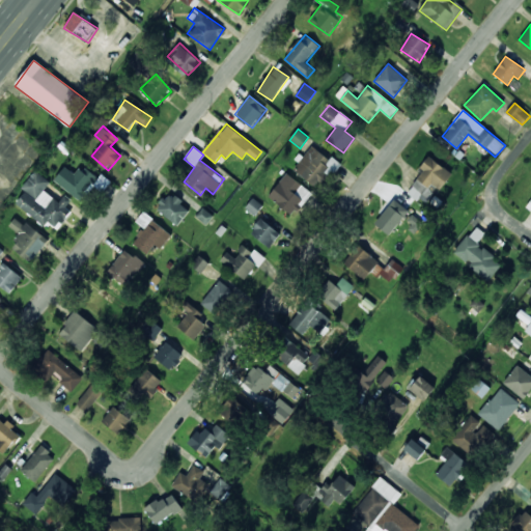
[(294,170),(317,189),(339,162),(332,157),(330,160),(312,146),(294,170)]
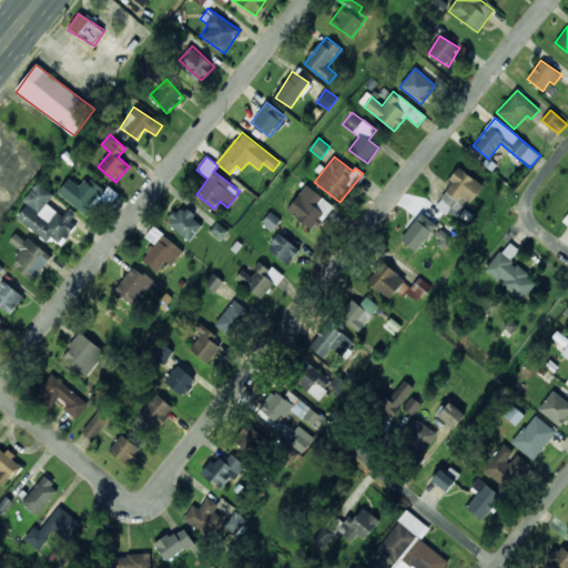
[(434,205),(457,221),(483,185),(460,169),(434,205)]
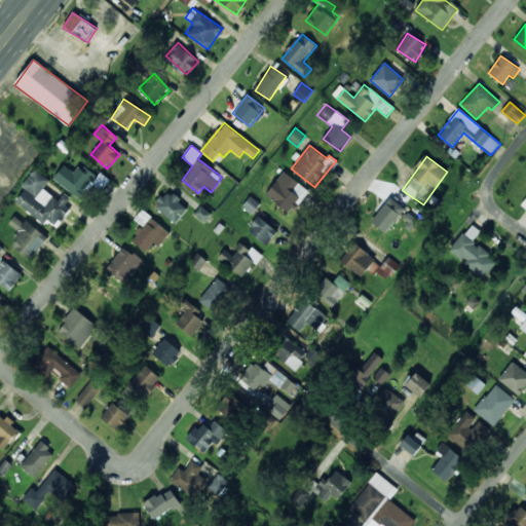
[(74,172),(63,164),(53,181),(81,198),(97,174),(79,163),(74,172)]
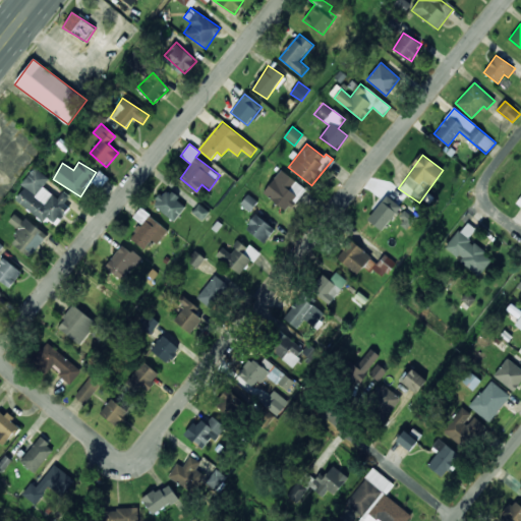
[(15,200),(44,222),(47,218),(57,226),(70,208),(65,204),(69,197),(63,192),(58,198),(43,187),(49,178),(35,167),(21,184),(24,187),(15,200)]
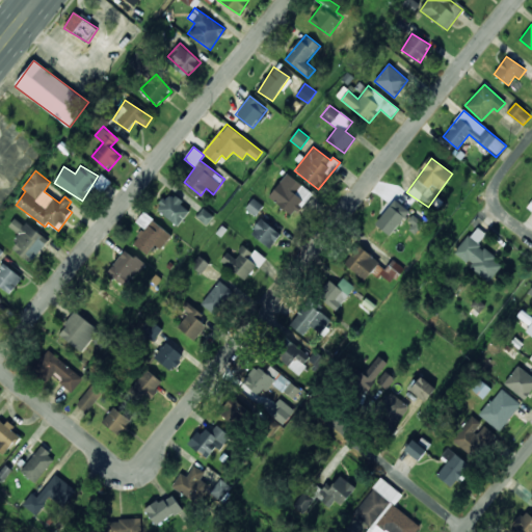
[(268,196),(293,216),(312,193),(287,174),(268,196)]
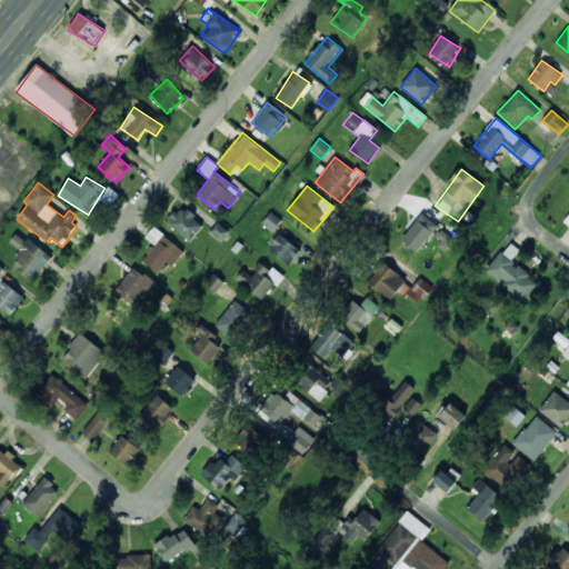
[(203,225),(181,207),(167,223),(190,242),(203,225)]
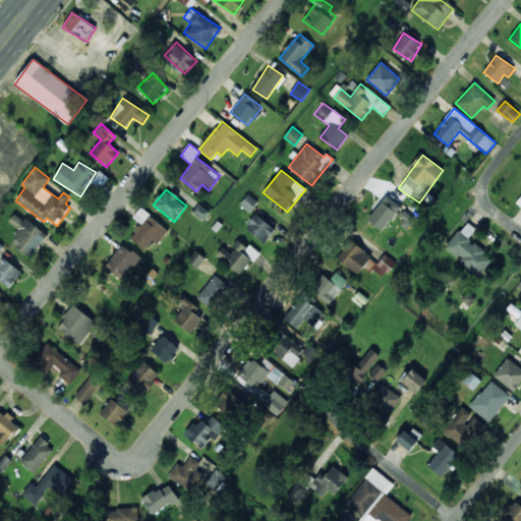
[(240,204),(250,212),(257,201),(248,194),(240,204)]
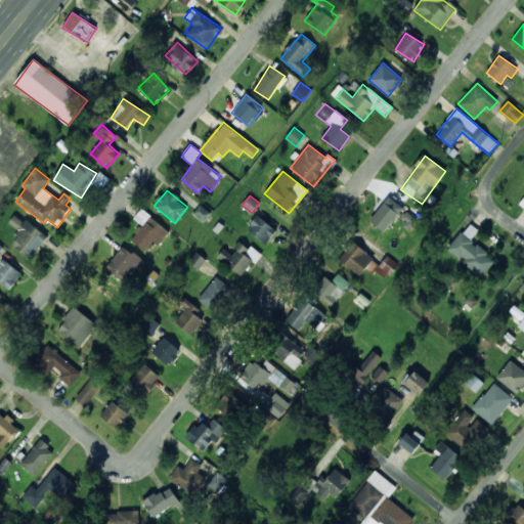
[(384,232),(403,209),(389,197),(369,220),(384,232)]
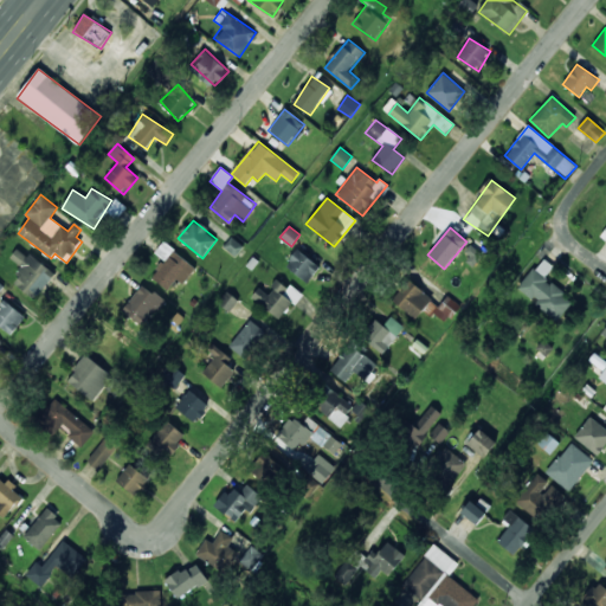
[(224,247),(236,257),(244,246),(232,237),(224,247)]
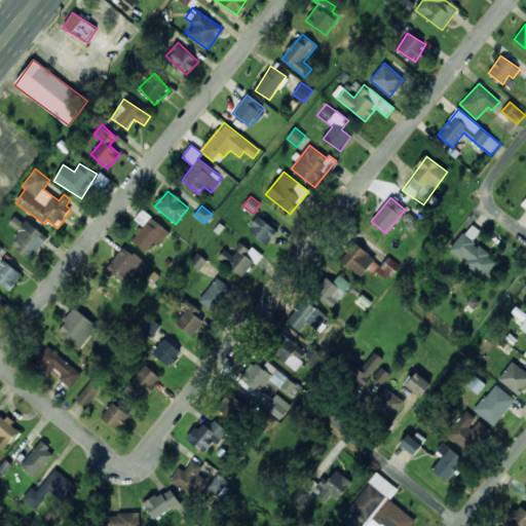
[(412,230),(423,220),(414,209),(402,219),(412,230)]
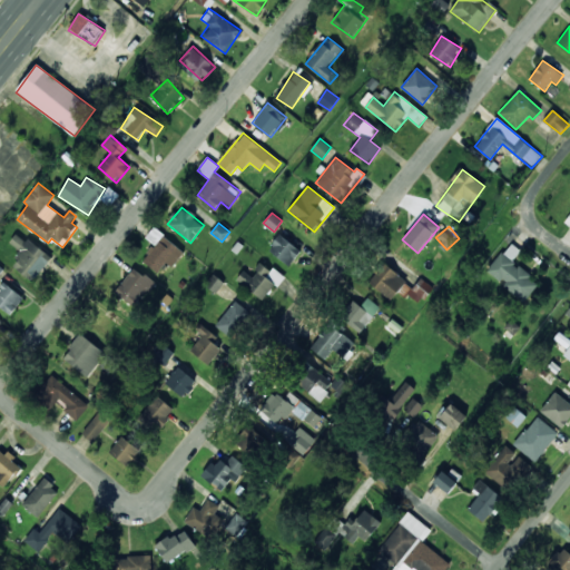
[(173,267),(185,252),(154,227),(145,238),(155,245),(143,261),(158,273),(166,263),(173,267)]
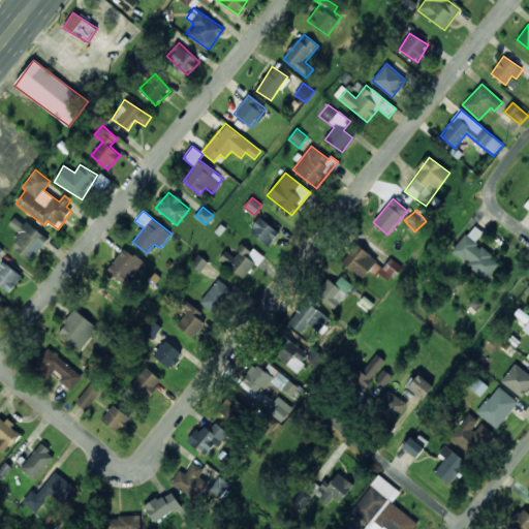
[(11,247),(31,261),(48,239),(17,215),(9,225),(21,235),(11,247)]
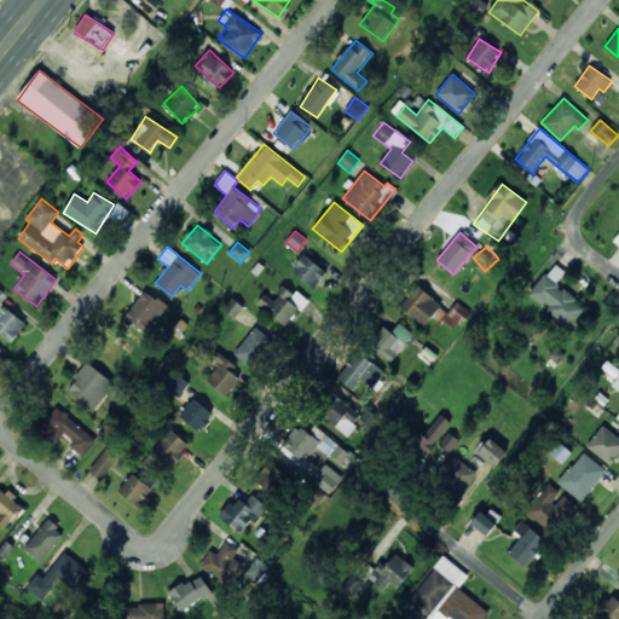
[(313,289),(327,273),(305,255),(291,271),(313,289)]
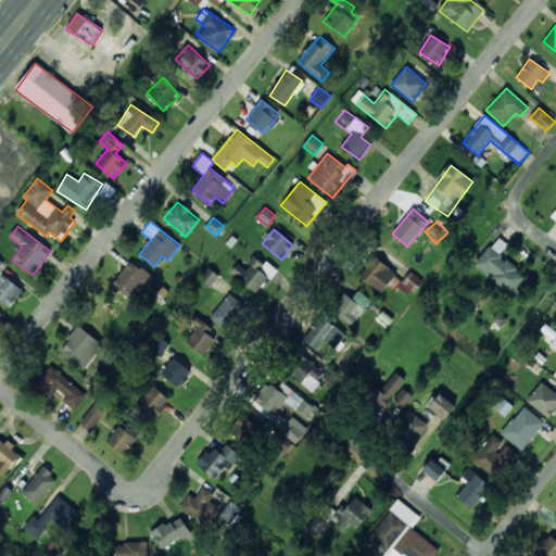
[(526,276),(500,255),(508,244),(497,237),(476,265),(492,277),(491,279),(512,294),(526,276)]
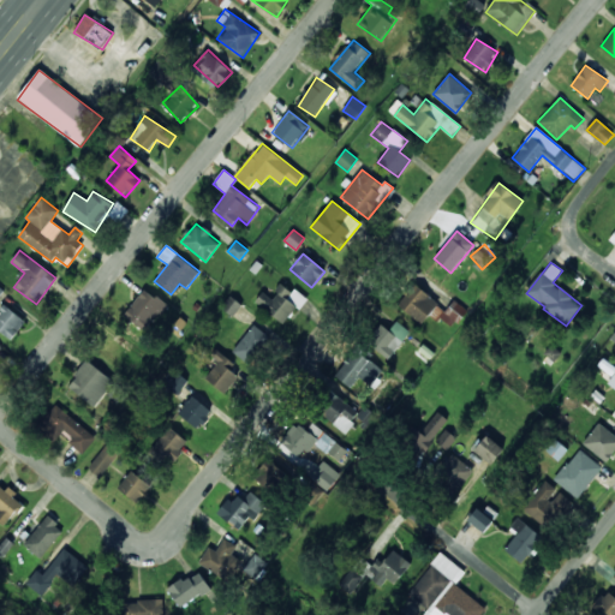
[(284,326),(304,300),(284,282),(270,298),(263,292),(255,302),(284,326)]
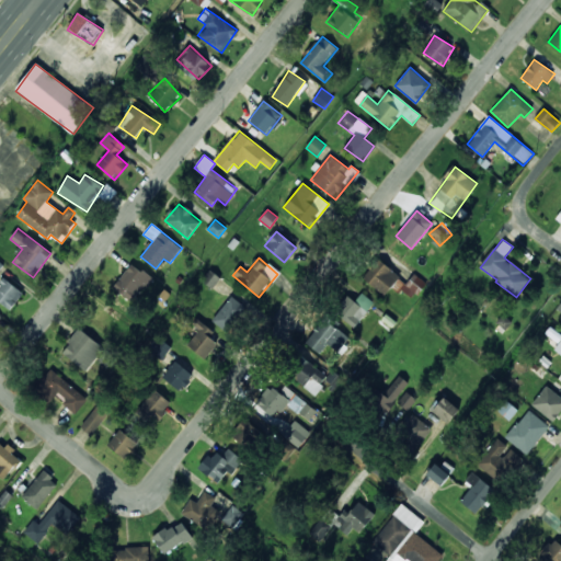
[(385,296),(393,285),(412,300),(426,283),(414,274),(407,283),(379,260),(363,278),(385,296)]
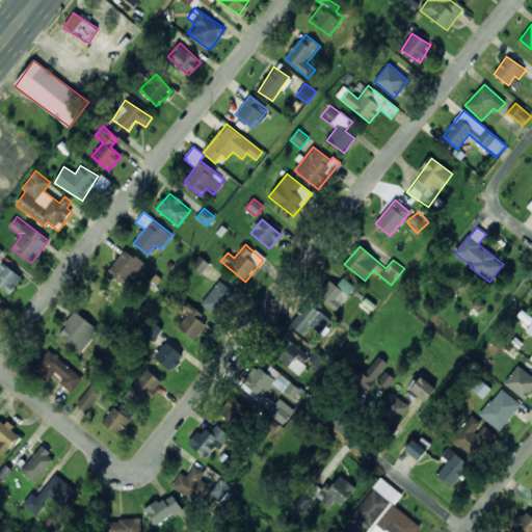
[(144,264),(126,249),(107,272),(126,287),(144,264)]
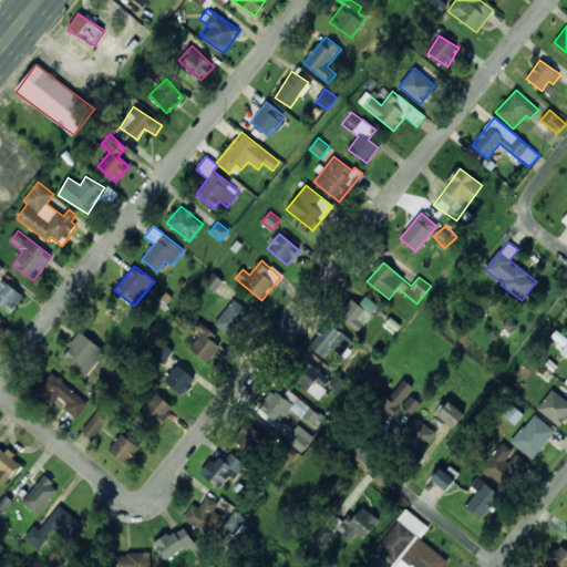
[(204,284),(214,292),(223,281),(213,272),(204,284)]
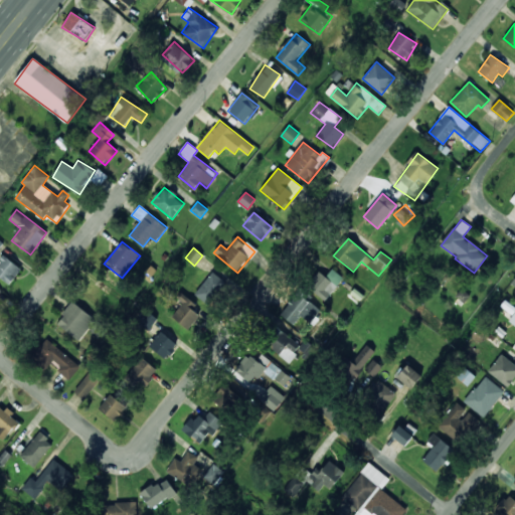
[(0,278),(10,285),(21,269),(3,255),(0,259),(0,278)]
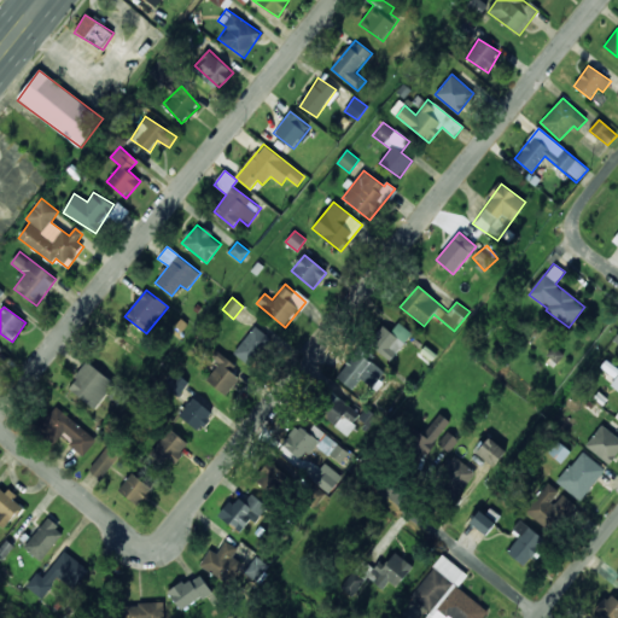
[(392,332),(383,326),(369,344),(392,360),(412,332),(398,322),(392,332)]
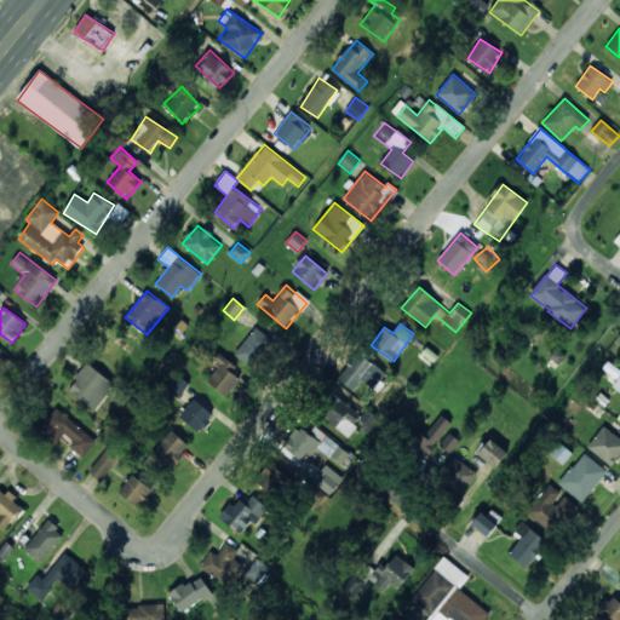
[(235,355),(253,369),(275,340),(257,326),(235,355)]
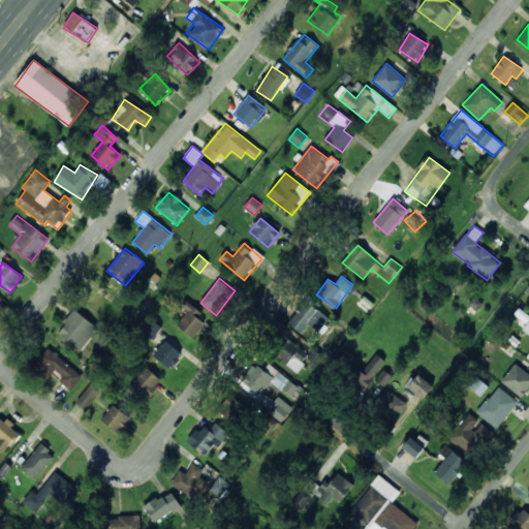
[(320,334),(331,320),(306,301),(287,322),(302,334),(309,324),(320,334)]
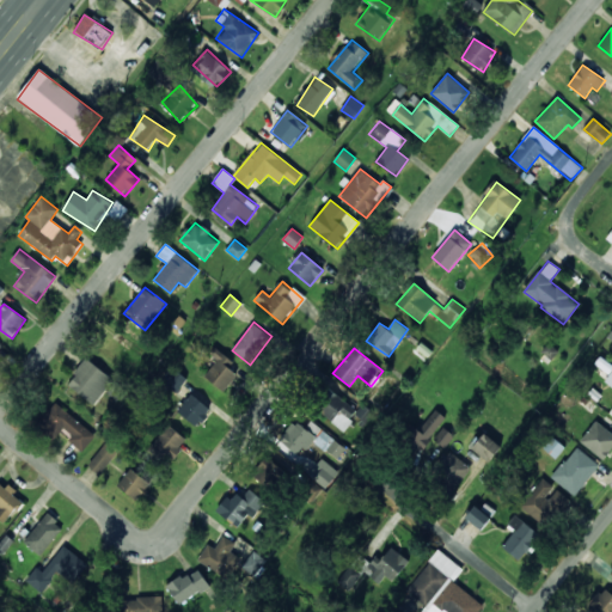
[(209,354),(218,360),(204,377),(224,392),(242,371),(213,349),(209,354)]
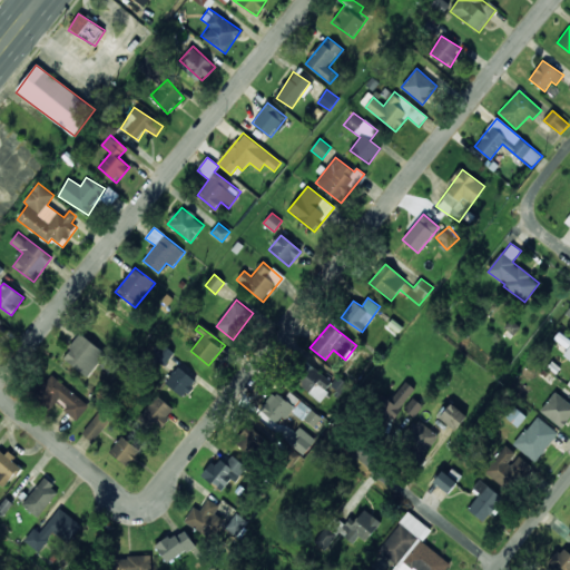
[(62,357),(87,377),(106,354),(81,334),(62,357)]
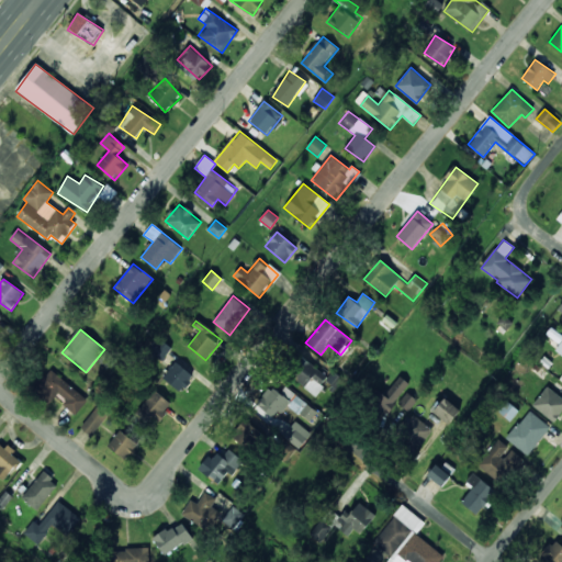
[(328,379),(303,357),(289,374),(315,395),(328,379)]
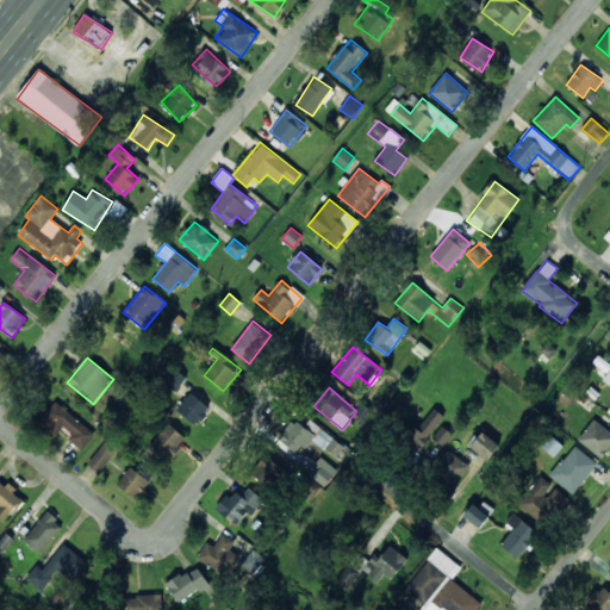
[(178,409),(195,425),(210,409),(192,392),(178,409)]
